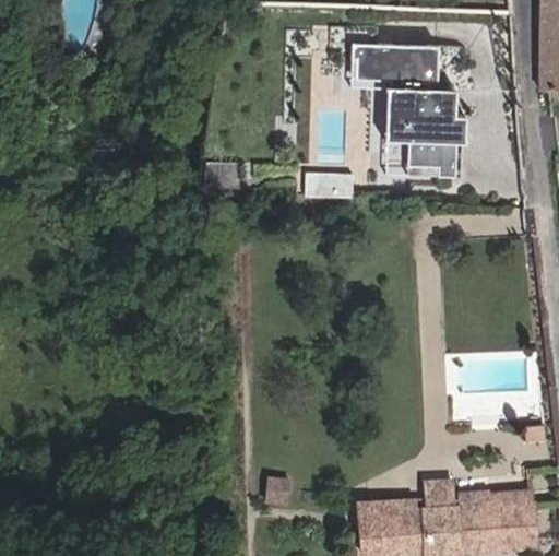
[(546,90),(546,92),(558,92),(558,0),(539,0),(537,90),(546,90)]
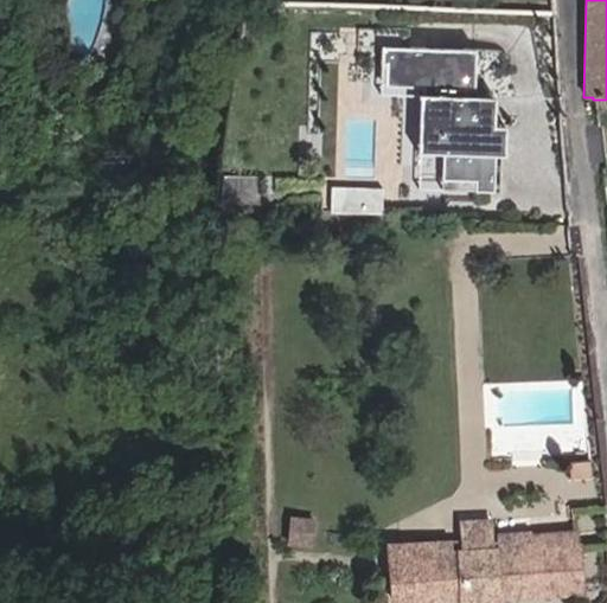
[(376,88),(472,92),(474,51),(378,46),(376,88)]
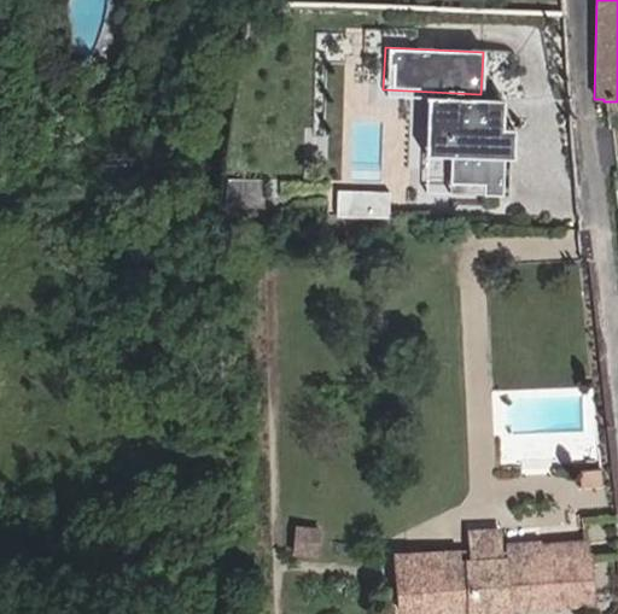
[(448,196),(506,196),(506,128),(496,128),(496,99),(419,99),(419,156),(448,156),(448,196)]
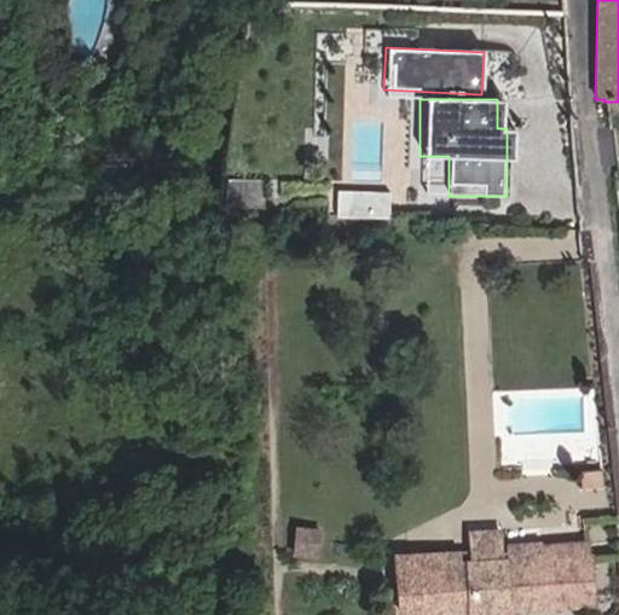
[(335,216),(391,220),(392,193),(337,190),(335,216)]
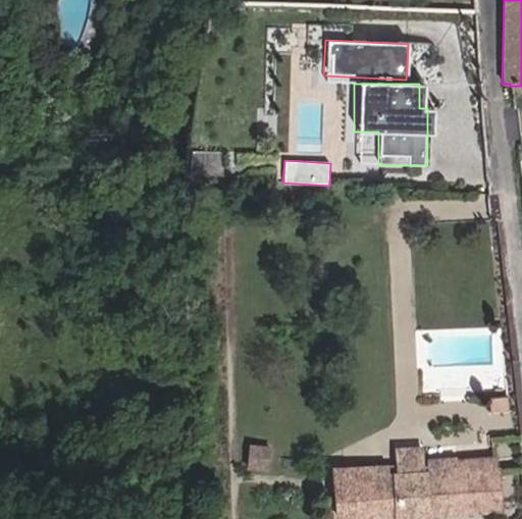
[(492,401),(493,415),(513,414),(512,400),(492,401)]
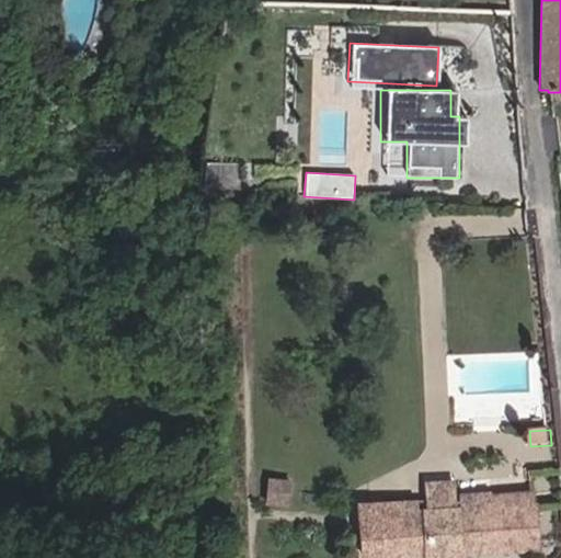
[(496,511),(536,510),(536,494),(496,497),(496,511)]
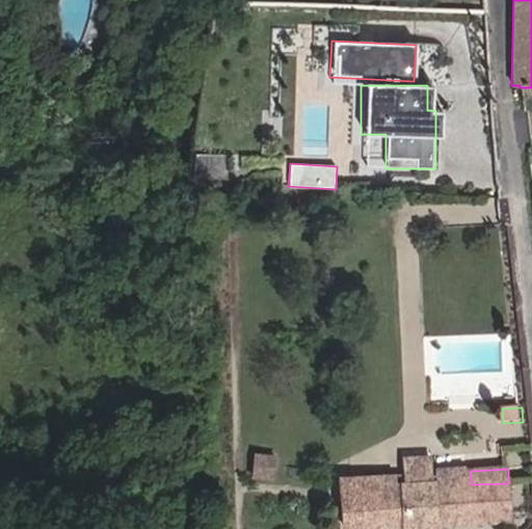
[(508,483),(471,484),(410,486),(410,479),(395,479),(396,487),(370,488),(371,524),(409,523),(439,522),(509,519),(508,483)]
